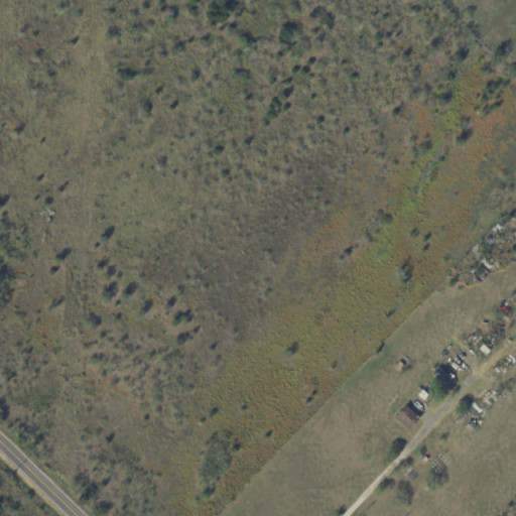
[(484,346),(491,352),(487,357),(484,355),(480,353),(481,352),(480,350),(484,346)]
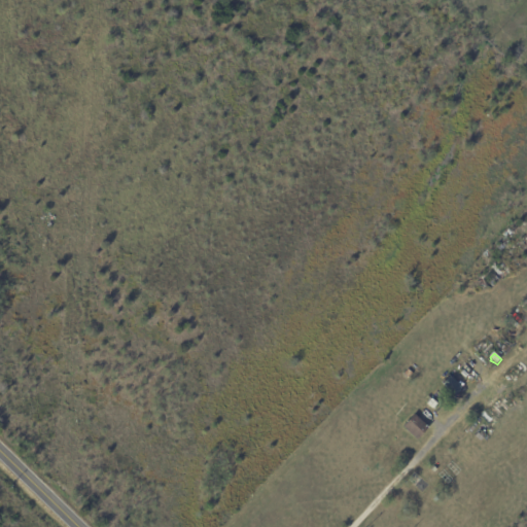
[(409,370),(413,375),(409,380),(403,375),(409,370)]
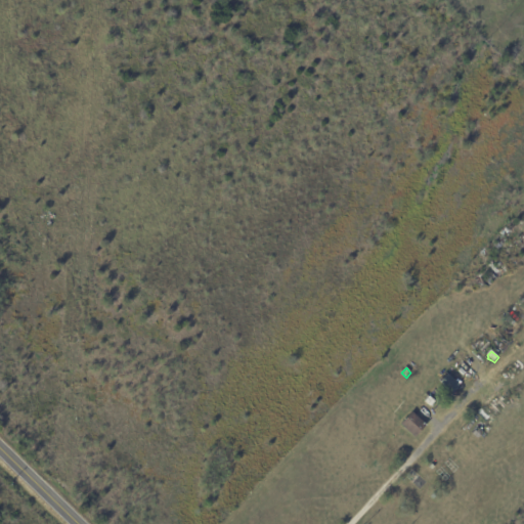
[(448,375),(462,387),(453,396),(440,384),(448,375)]
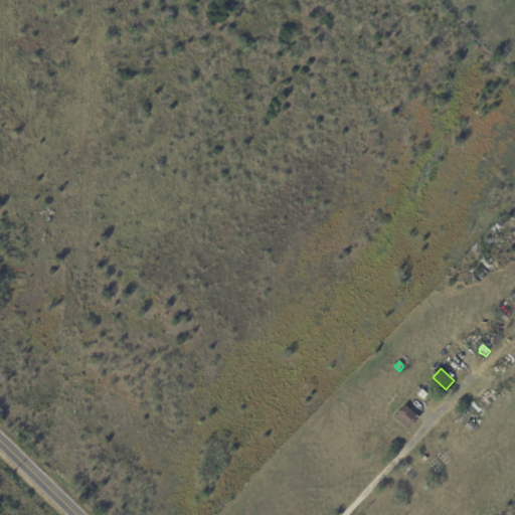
[(422,390),(430,395),(424,401),(418,395),(422,390)]
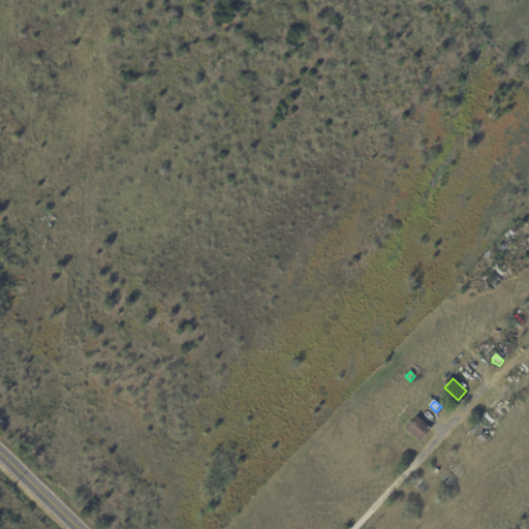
[(418,418),(431,430),(418,443),(405,430),(416,416),(418,418)]
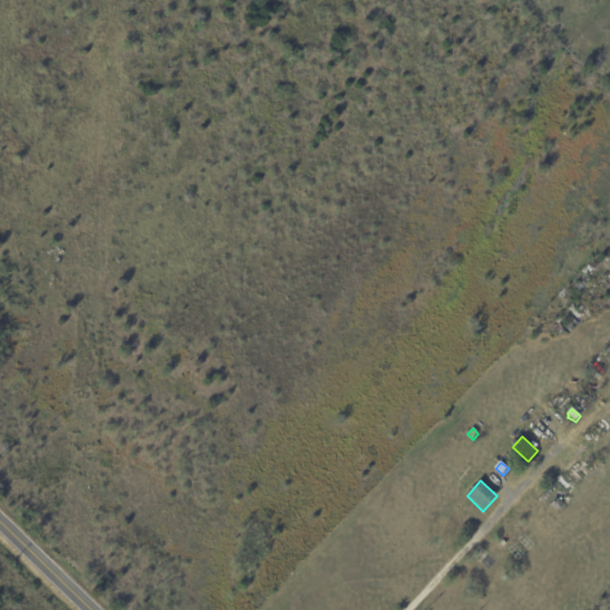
[(548,506),(556,498),(562,504),(555,512),(548,506)]
